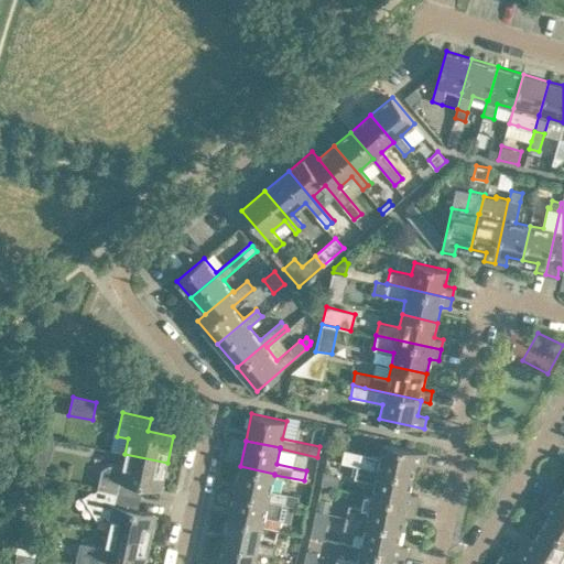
[(342,462),(358,465),(413,477),(416,462),(425,464),(427,453),(384,443),(381,457),(345,449),(342,462)]
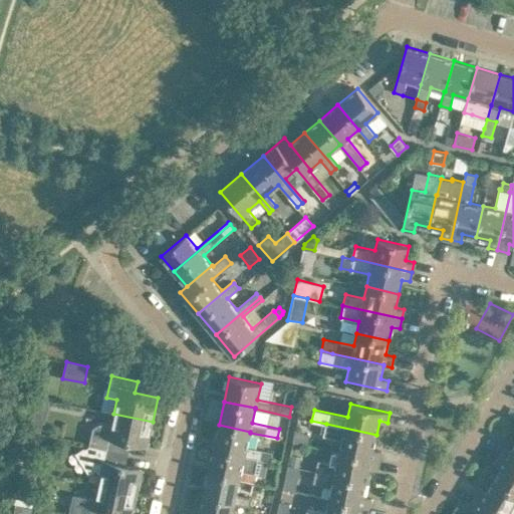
[(100,423),(93,428),(89,445),(96,447),(121,452),(124,441),(147,446),(153,422),(113,414),(111,425),(100,423)]
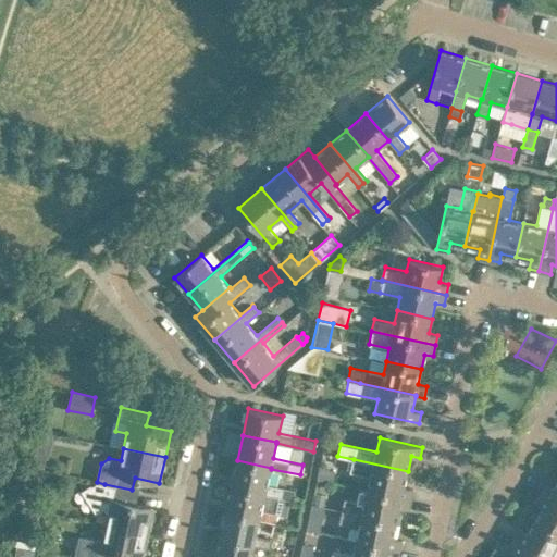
[(37,458),(35,467),(45,469),(47,460),(37,458)]
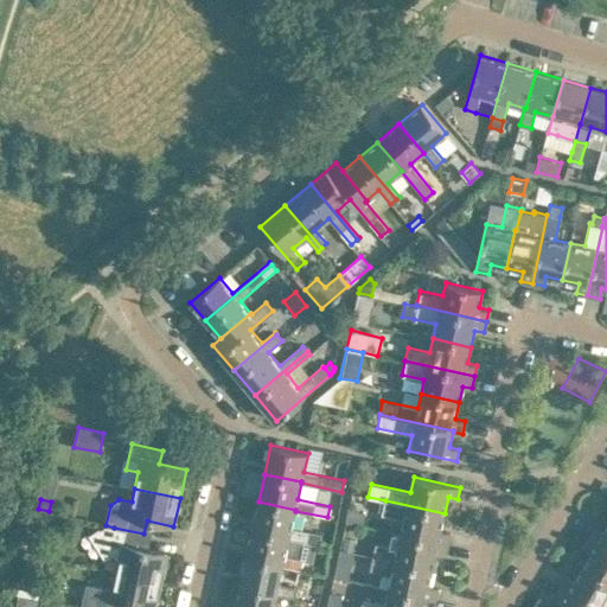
[(440,530),(445,513),(385,500),(382,515),(404,519),(401,534),(448,543),(451,532),(440,530)]
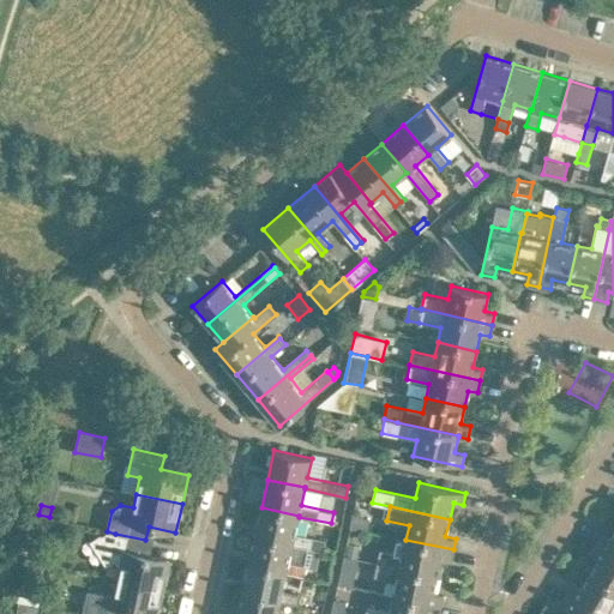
[(262,507),(256,536),(293,543),(293,545),(306,547),(311,548),(324,551),(325,541),(295,534),(299,517),(299,516),(262,507)]
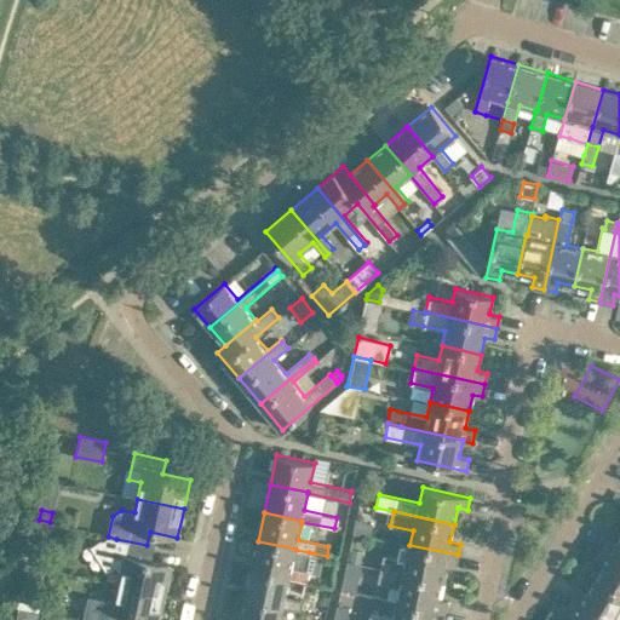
[(361,520),(357,534),(371,537),(373,522),(361,520)]
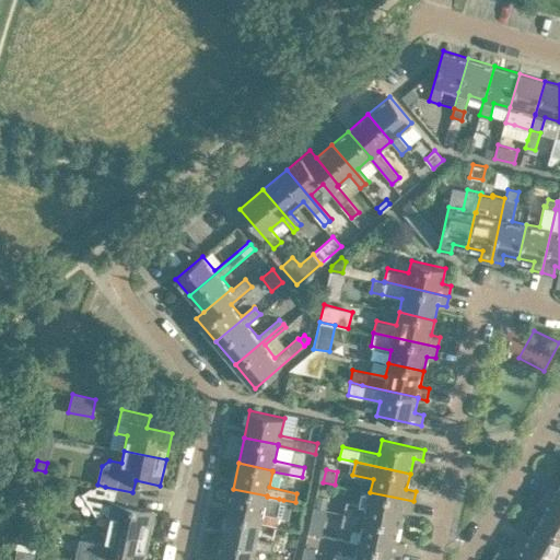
[(132,492),(105,487),(97,485),(93,488),(92,487),(82,493),(96,516),(105,511),(107,514),(111,512),(107,527),(149,536),(155,511),(130,505),(132,492)]
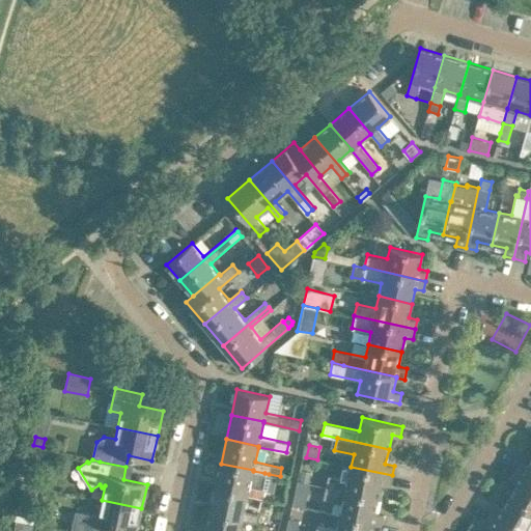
[(530,459),(528,466),(521,460),(515,470),(530,479),(530,459)]
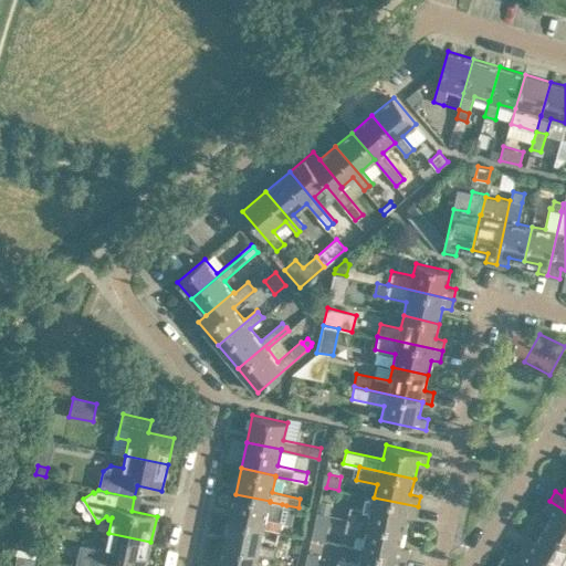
[(283,522),(279,521),(282,504),(270,502),(270,501),(236,494),(229,520),(264,527),(264,528),(281,532),(283,522)]
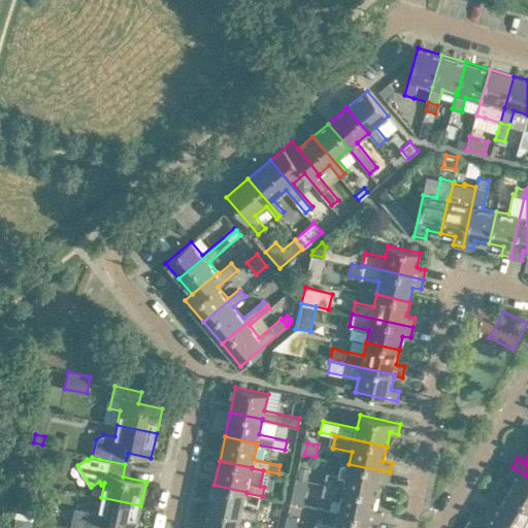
[(327,472),(324,484),(375,495),(378,481),(388,483),(390,472),(349,464),(347,476),(327,472)]
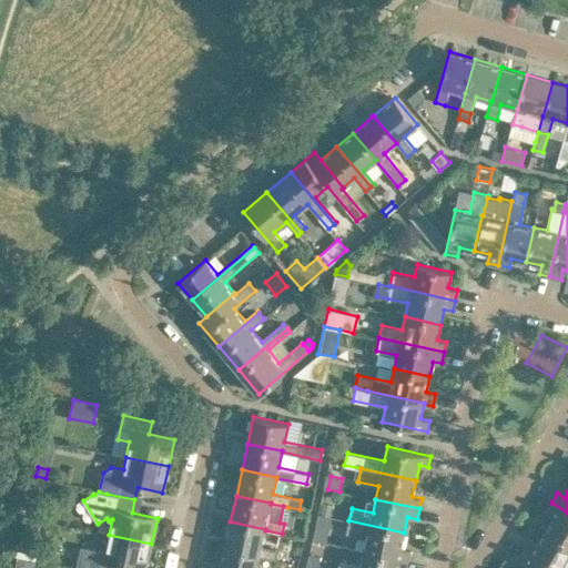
[(333,505),(326,503),(324,515),(331,516),(333,505)]
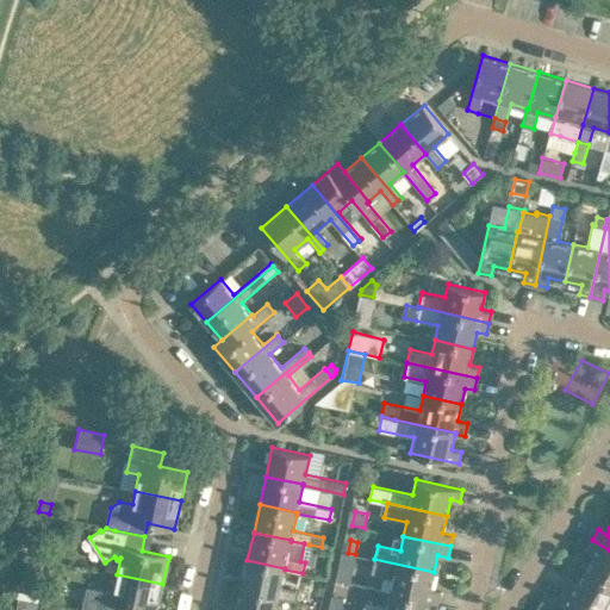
[(595,555),(586,570),(609,584),(609,551),(592,540),(586,549),(595,555)]
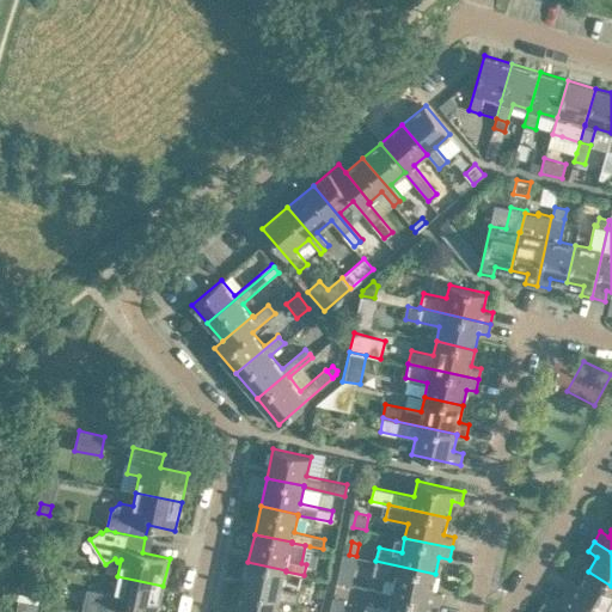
[(342,555),(340,568),(353,571),(356,558),(342,555)]
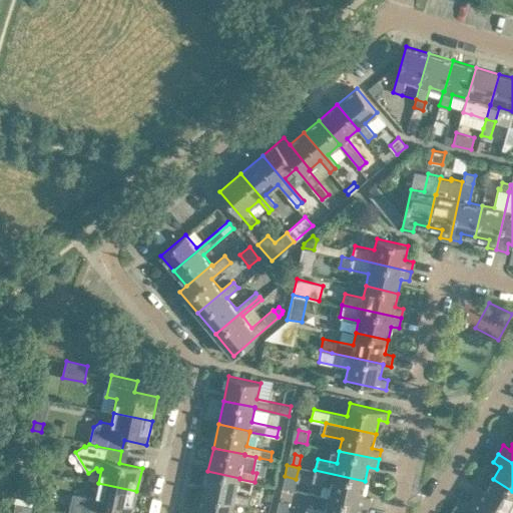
[(313,481),(332,485),(329,498),(368,506),(370,497),(362,495),(365,481),(315,470),(313,481)]
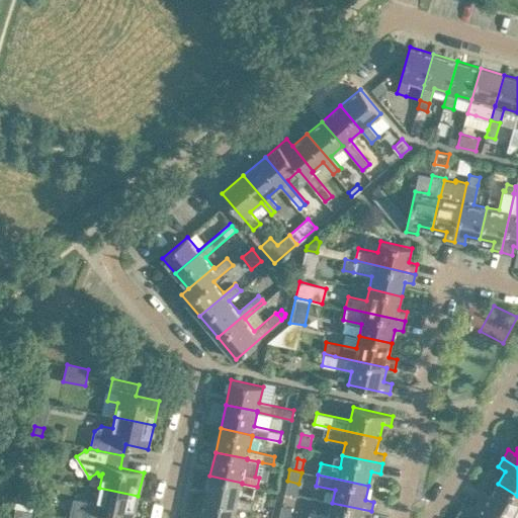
[(239,498),(242,484),(242,483),(209,476),(204,500),(237,507),(260,512),(262,503),(239,498)]
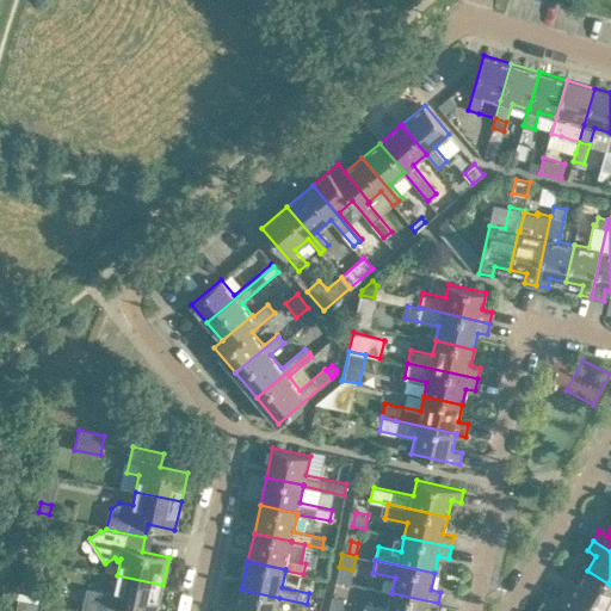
[(610,585),(587,571),(578,585),(569,580),(563,590),(598,610),(608,610),(610,606),(610,585)]
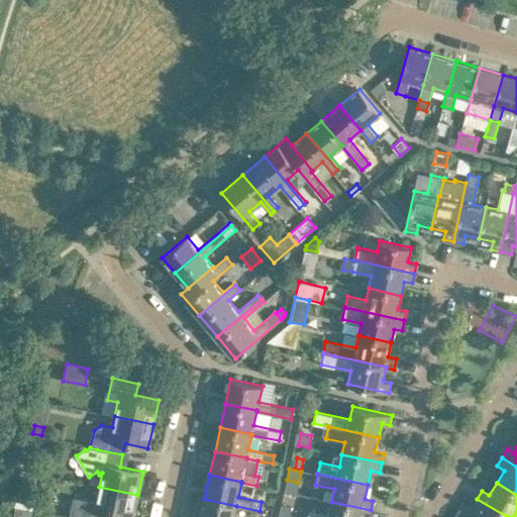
[(82,516),(108,516),(109,514),(121,516),(132,516),(137,495),(99,487),(94,510),(84,508),(82,516)]
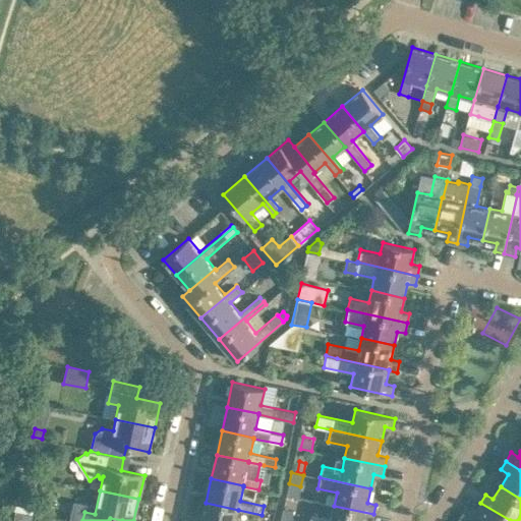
[(235,520),(238,510),(206,503),(201,520),(235,520)]
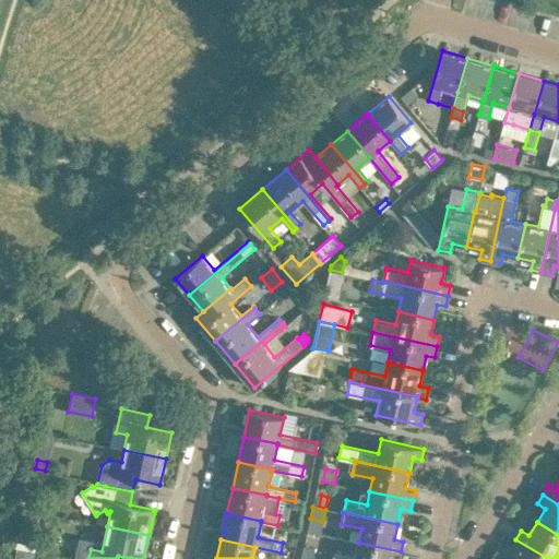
[(547,558),(515,539),(510,549),(518,554),(514,558),(547,558)]
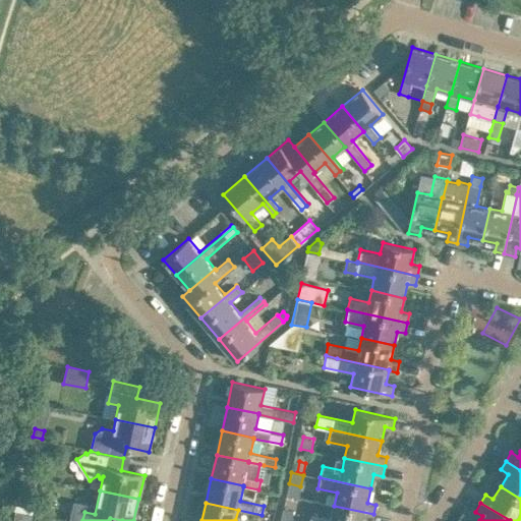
[(331,518),(311,514),(309,520),(371,520),(373,514),(334,506),(331,518)]
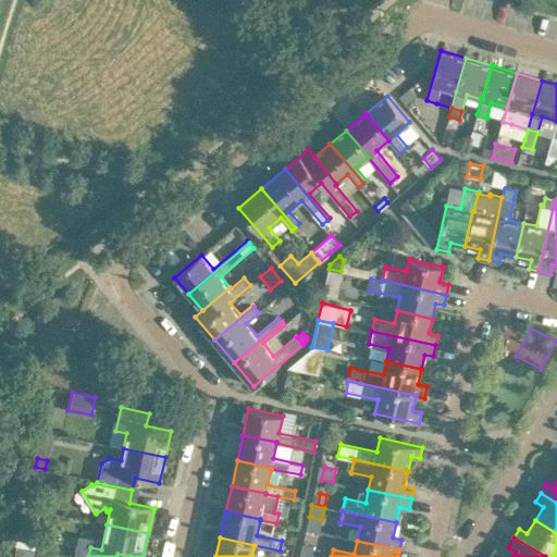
[(310,556),(313,545),(302,543),(300,555),(310,556)]
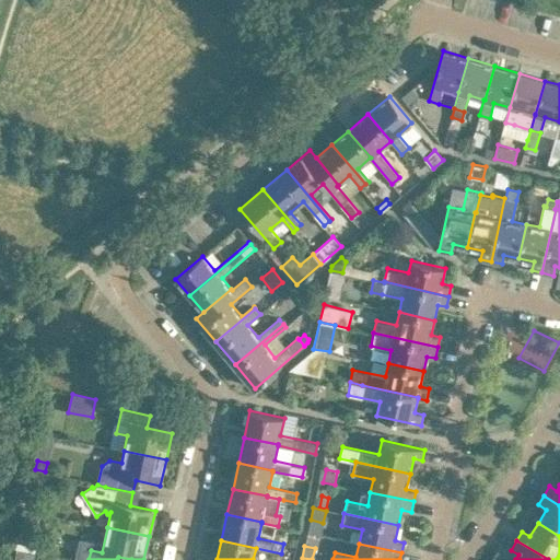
[(14,559),(28,559),(31,549),(16,548),(14,559)]
